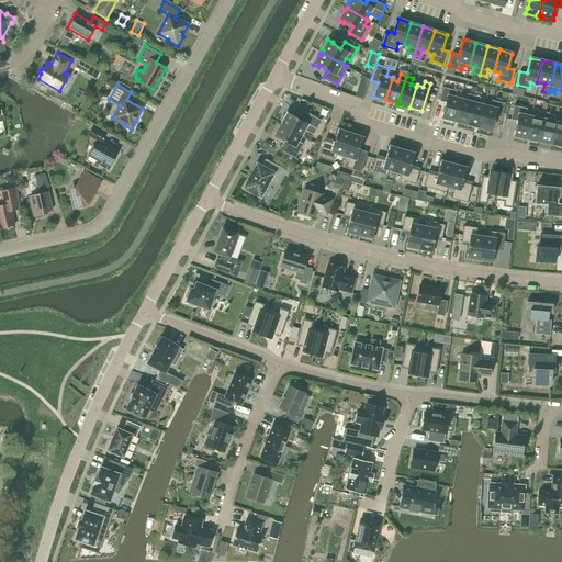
[(444,87),(439,101),(446,102),(442,117),(454,121),(460,99),(454,98),(457,90),(444,87)]
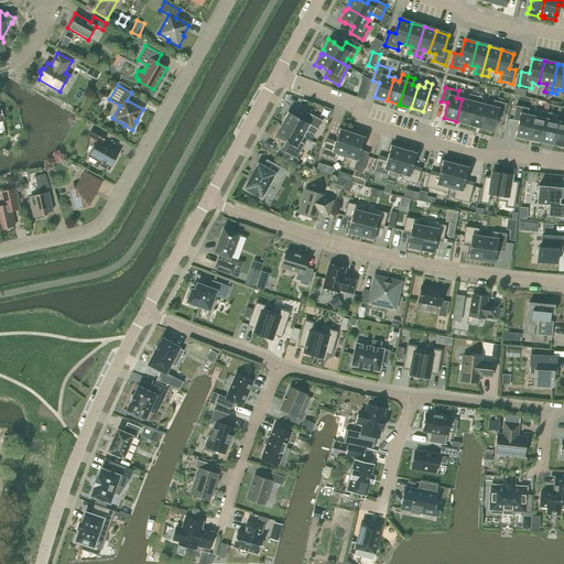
[(462,99),(456,121),(468,123),(476,96),(469,94),(468,99),(463,97),(462,99)]
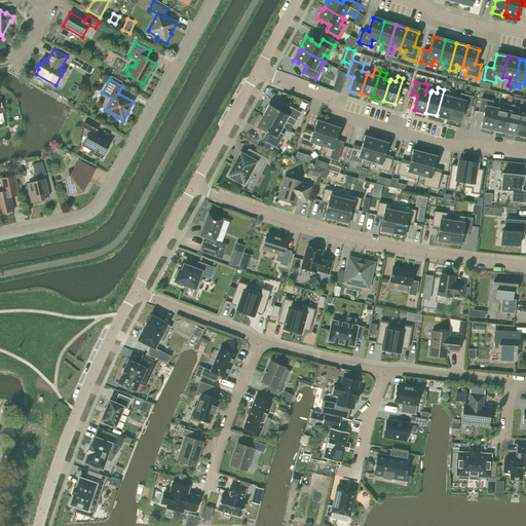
[(444,89),(437,115),(448,118),(453,99),(448,98),(450,90),(444,89)]
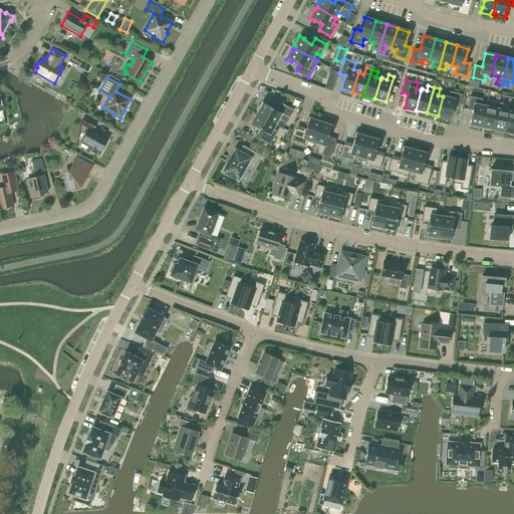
[(443,96),(438,115),(449,118),(453,105),(459,107),(462,94),(450,91),(449,98),(443,96)]
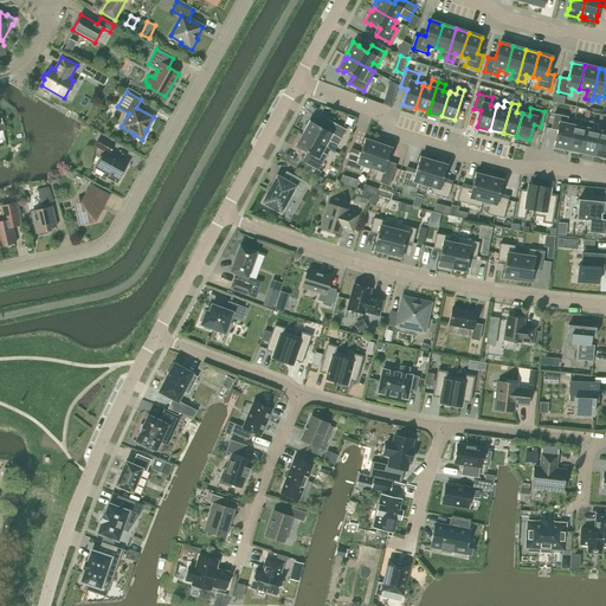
[(554,114),(550,129),(558,130),(554,146),(568,149),(573,126),(567,124),(568,117),(554,114)]
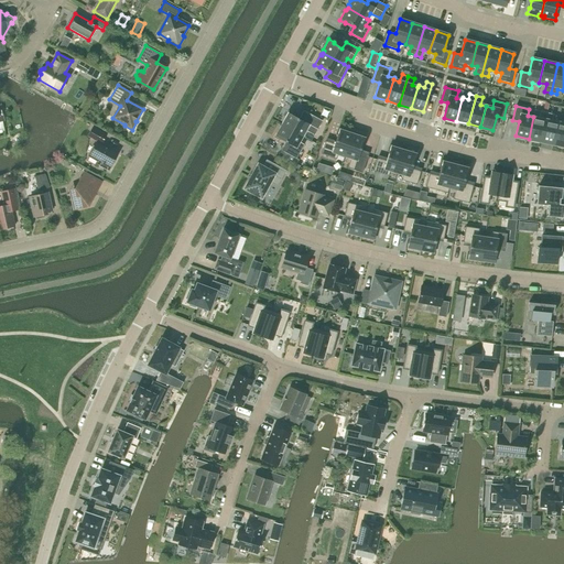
[(289,111),(282,121),(283,122),(282,125),(304,137),(307,131),(314,134),(322,121),(306,112),(302,120),(293,116),(293,115),(289,111)]
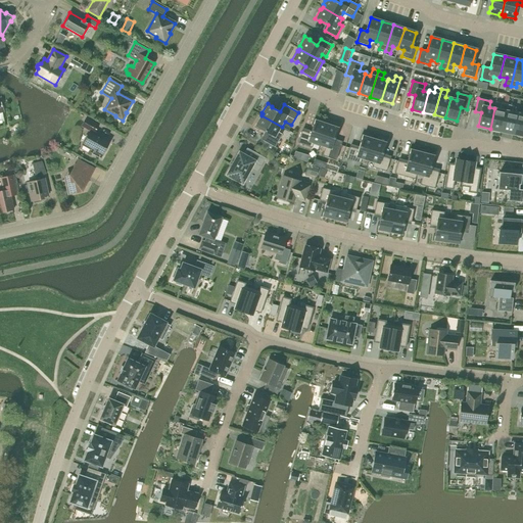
[(494,108),(490,129),(502,131),(507,104),(502,103),(500,110),(494,108)]
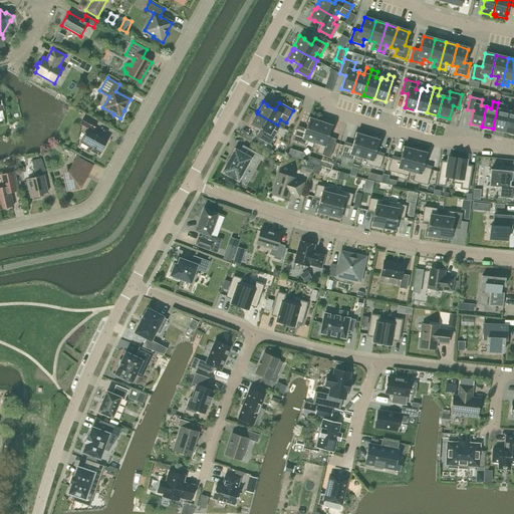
[(498,102),(493,129),(504,132),(508,111),(503,110),(504,103),(498,102)]
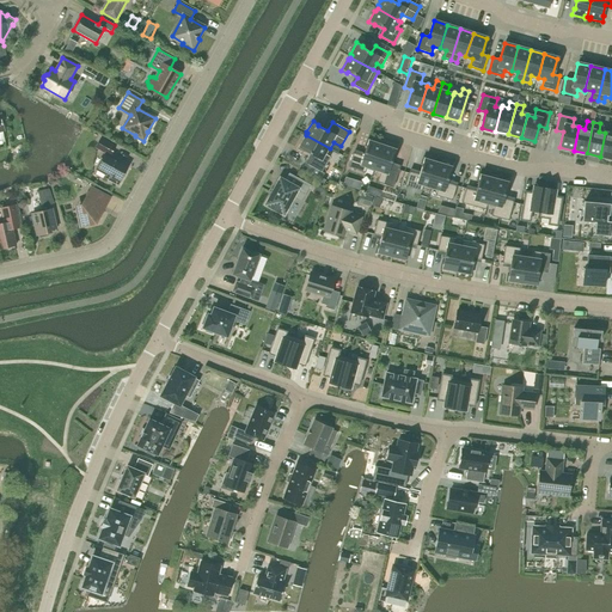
[(605,133),(600,157),(611,158),(611,132),(606,130),(605,133)]
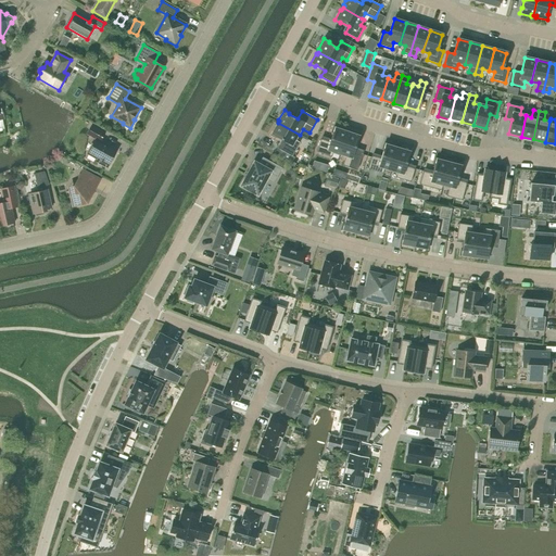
[(277,125),(276,125),(270,135),(276,138),(276,137),(285,141),(280,150),(292,156),(300,142),(297,140),(300,135),(278,123),(277,125)]
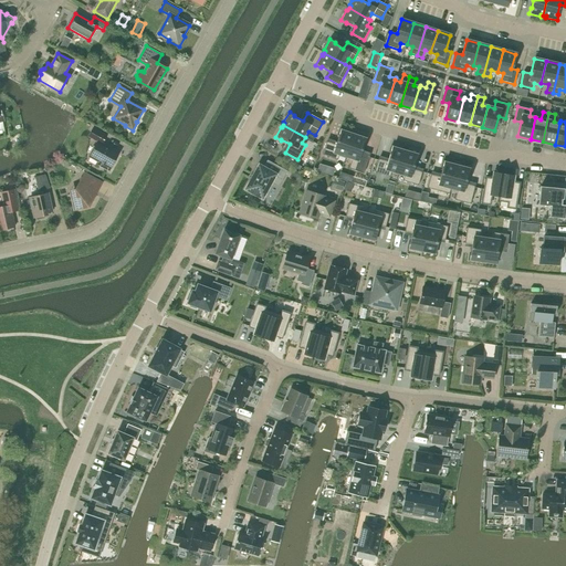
[(108,171),(119,153),(102,144),(106,136),(93,128),(88,136),(97,142),(90,156),(100,161),(98,165),(108,171)]
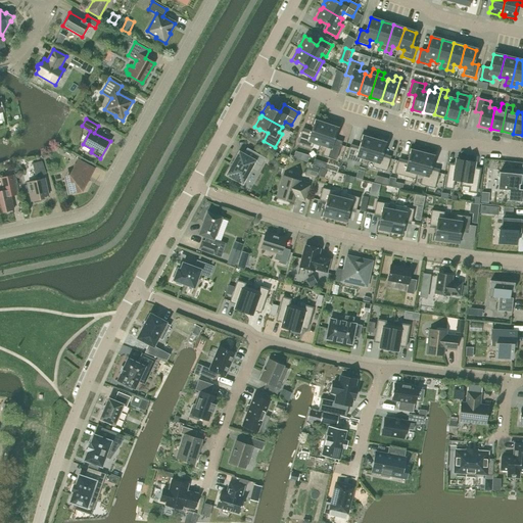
[(301,131),(297,143),(312,147),(313,144),(319,146),(326,125),(324,124),(324,123),(314,119),(312,125),(314,125),(311,134),(301,131)]
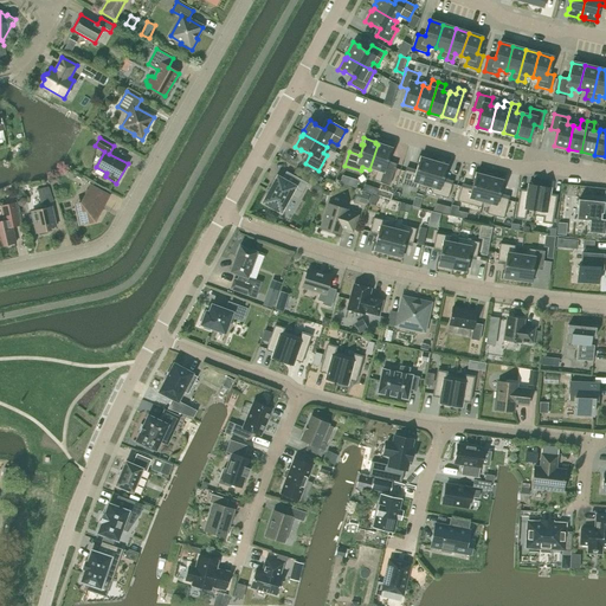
[(378,144),(369,169),(376,172),(373,180),(389,186),(395,167),(386,163),(389,154),(392,154),(393,148),(381,143),(381,146),(378,144)]
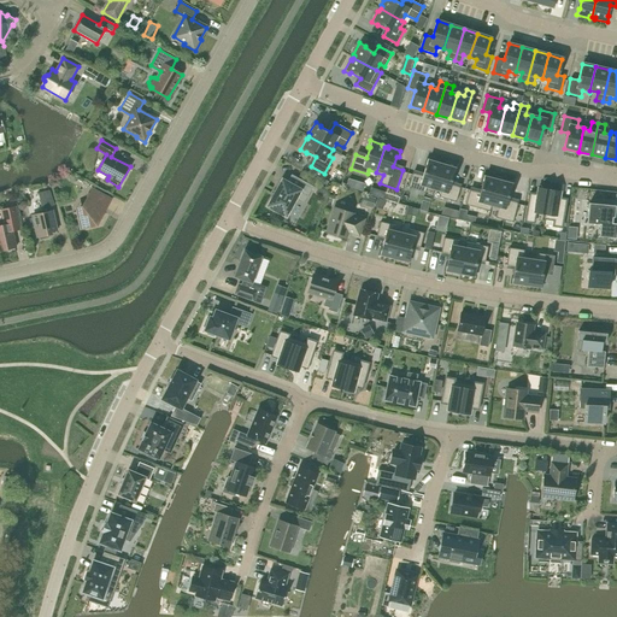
[(412,172),(409,188),(425,193),(427,188),(434,191),(441,165),(439,164),(439,163),(427,159),(424,165),(425,165),(423,176),(412,172)]
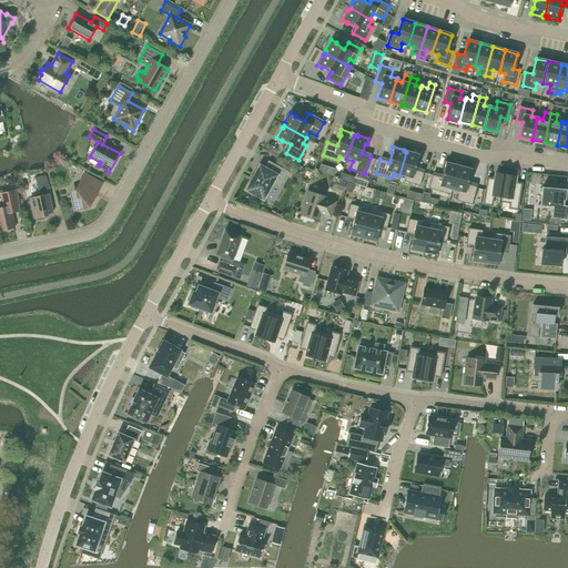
[(406,152),(399,175),(405,178),(404,181),(419,186),(424,172),(415,170),(417,160),(418,161),(421,154),(409,151),(408,152),(406,152)]
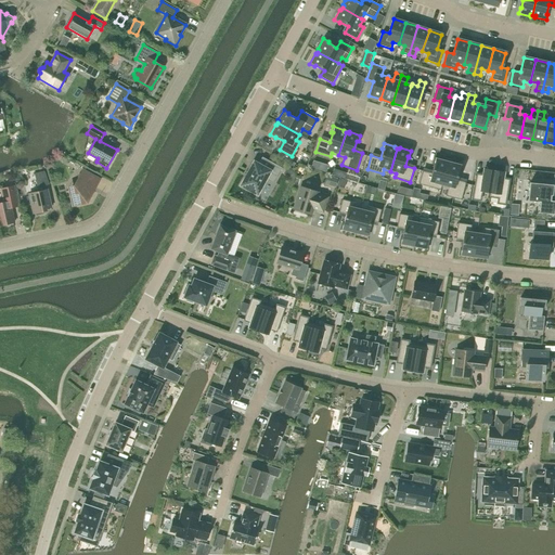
[(280,150),(276,156),(294,166),(296,164),(292,162),(294,157),(292,156),(280,150)]
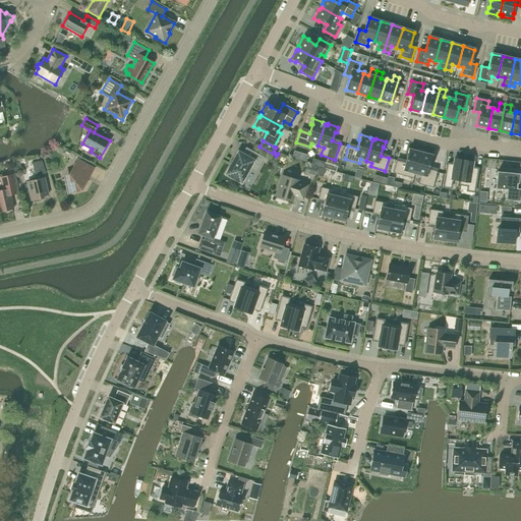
[(242,155),(238,153),(227,174),(241,182),(249,167),(256,171),(265,158),(246,148),(242,155)]
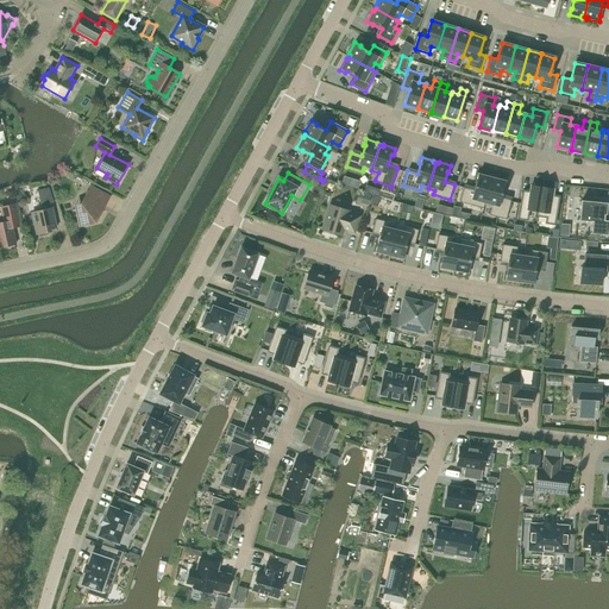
[(464,188),(459,202),(483,208),(484,203),(491,179),(489,177),(489,176),(477,173),(475,180),(476,180),(473,190),(464,188)]
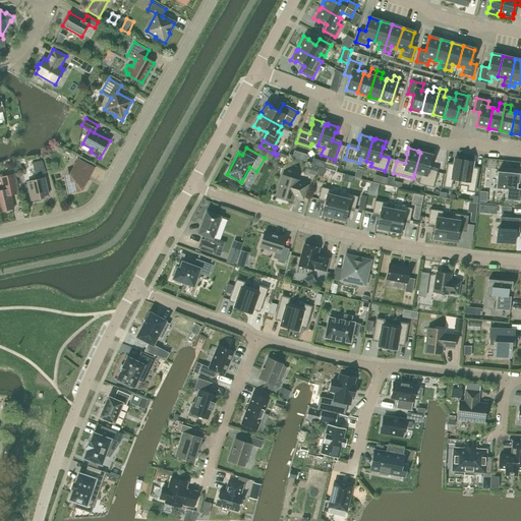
[(420,153),(414,174),(420,176),(418,183),(432,187),(438,171),(428,169),(431,160),(432,161),(433,155),(423,152),(423,154),(420,153)]
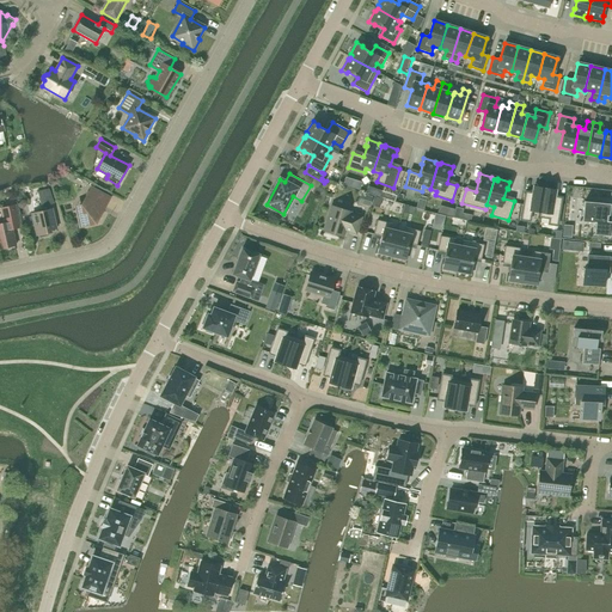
[(317,183),(312,191),(319,196),(324,188),(317,183)]
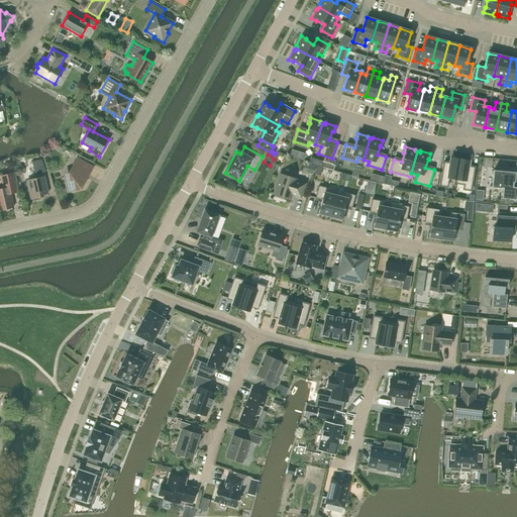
[(444,162),(440,186),(447,187),(449,178),(456,180),(460,159),(451,158),(450,163),(444,162)]
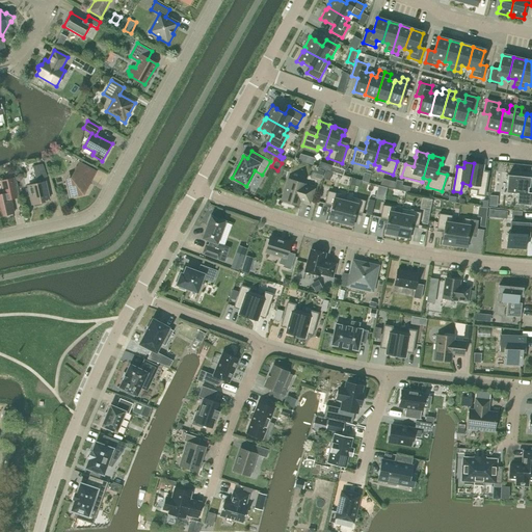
[(83,194),(89,183),(87,182),(94,170),(79,163),(69,183),(67,183),(70,197),(83,194)]
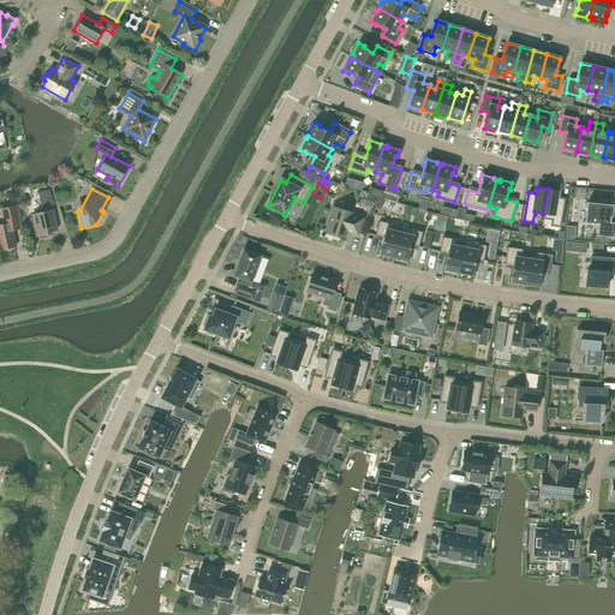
[(543,214),(543,218),(553,220),(551,225),(560,227),(565,198),(557,197),(559,191),(548,189),(543,214)]
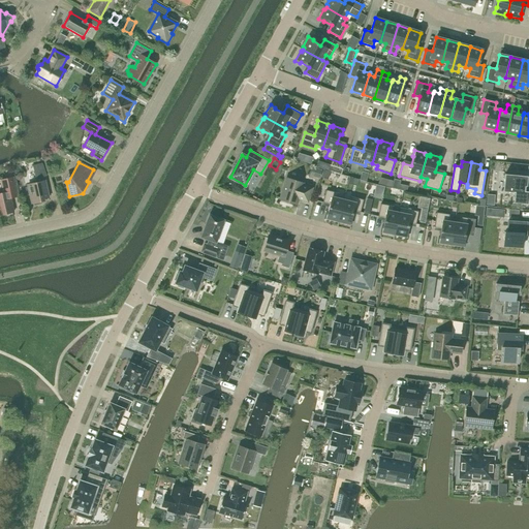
[(27,193),(30,193),(32,204),(34,203),(34,205),(41,204),(41,201),(44,200),(43,198),(49,197),(45,183),(43,183),(42,177),(47,176),(42,163),(33,165),(36,183),(28,184),(28,187),(25,187),(27,193)]
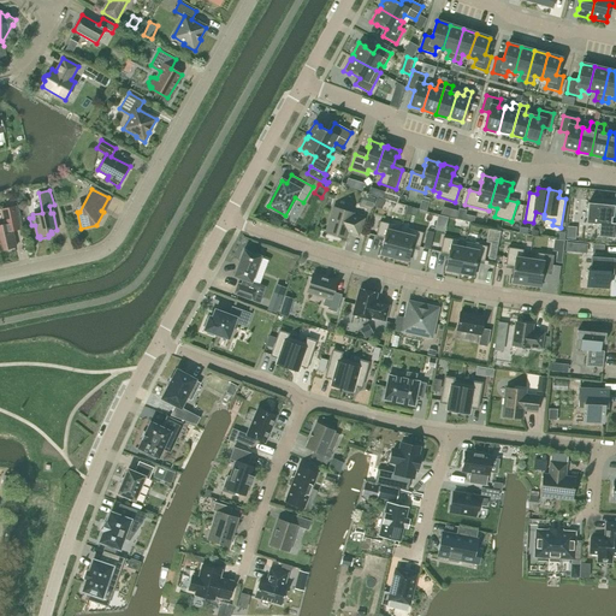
[(375,200),(367,197),(365,207),(372,209),(375,200)]
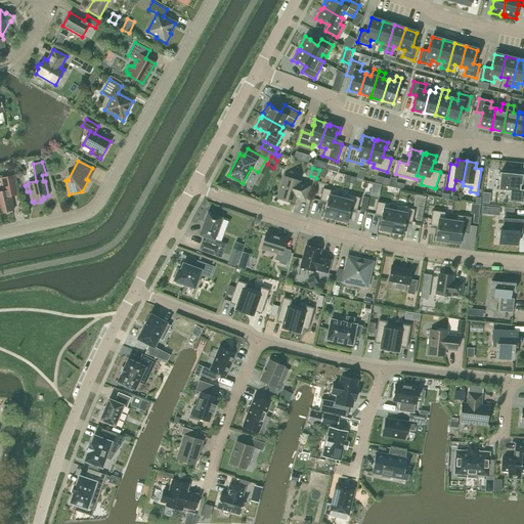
[(509,201),(523,202),(523,190),(523,189),(520,189),(520,184),(522,184),(523,174),(500,172),(498,189),(510,190),(509,201)]
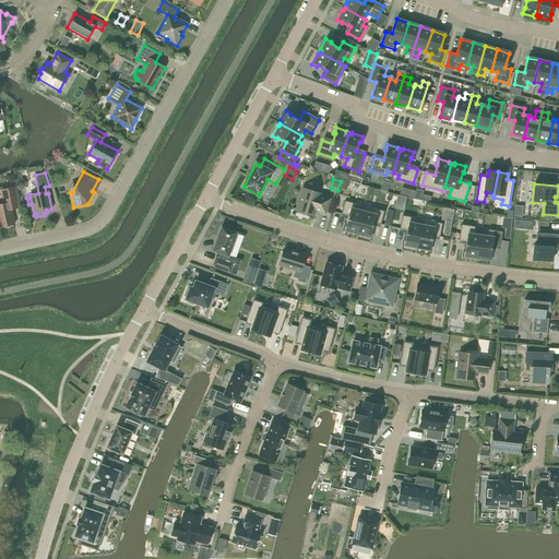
[(0,227),(14,224),(10,205),(16,203),(13,188),(1,190),(4,203),(0,204),(0,227)]
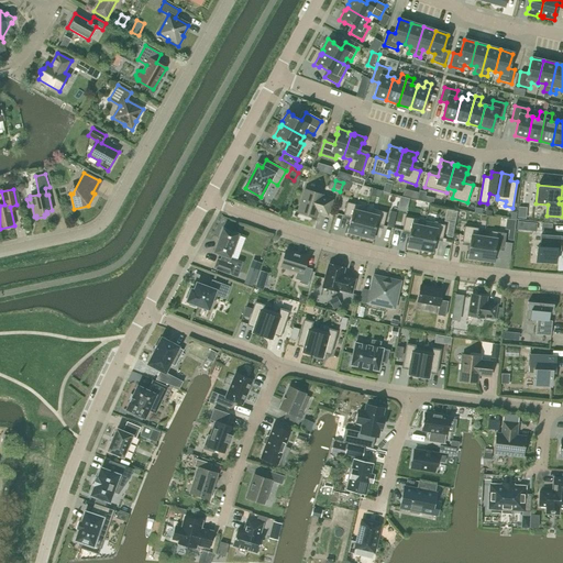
[(306,189),(298,212),(316,218),(317,211),(327,214),(331,200),(321,197),(322,195),(306,189)]
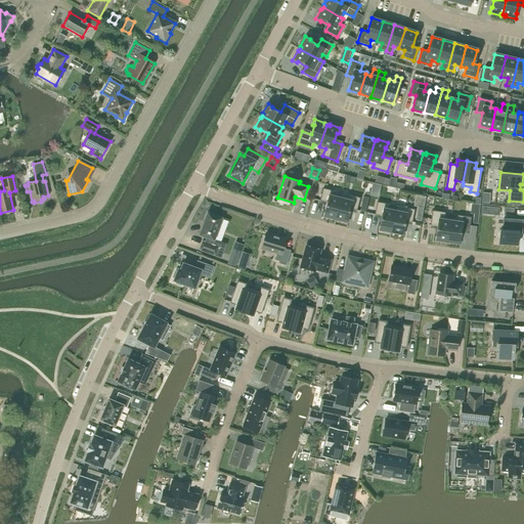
[(378,182),(391,185),(392,179),(379,177),(378,182)]
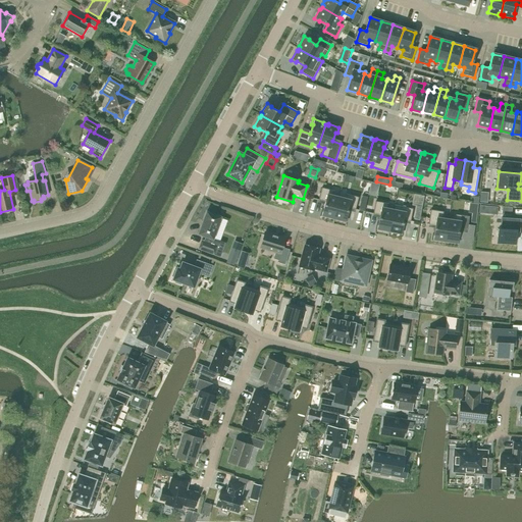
[(322,188),(318,200),(325,202),(323,210),(321,210),(320,215),(330,218),(331,217),(333,217),(338,198),(332,197),(334,191),(322,188)]
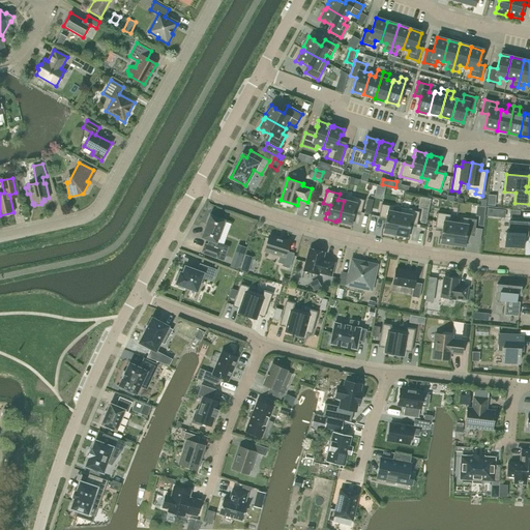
[(344,201),(339,221),(342,222),(341,223),(352,226),(353,221),(352,219),(354,211),(361,212),(364,200),(352,197),(351,201),(345,199),(344,201)]
